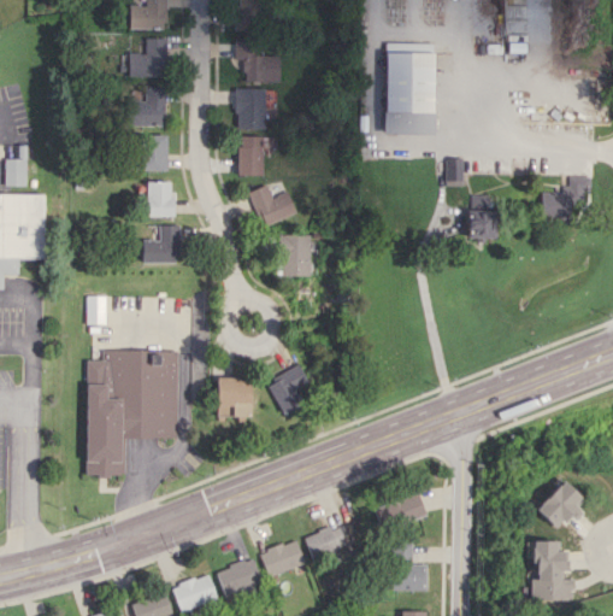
[(130,29),(168,29),(168,0),(147,0),(147,6),(131,5),(130,29)]
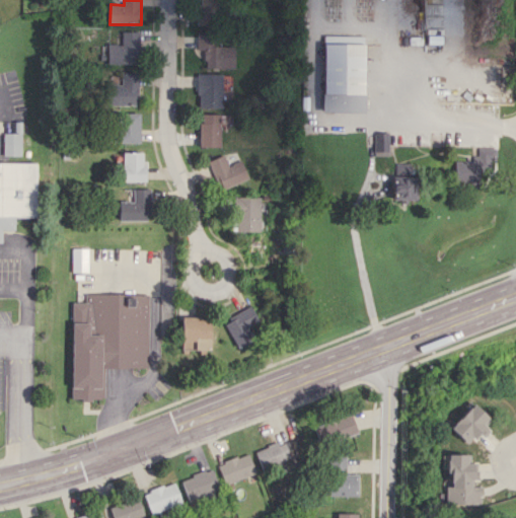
[(201,0),(201,25),(219,26),(219,0),(201,0)]
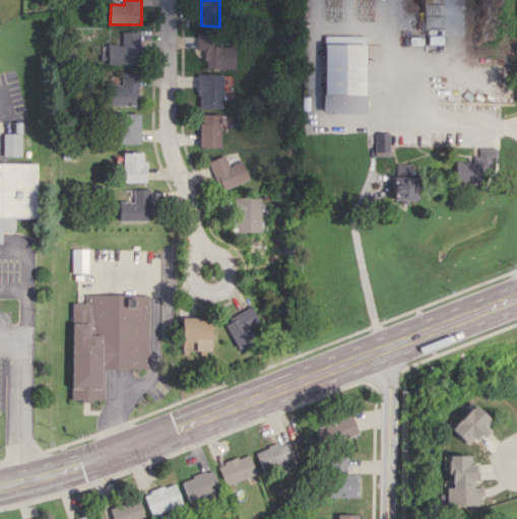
[(110,45),(110,64),(140,65),(141,33),(124,31),(123,45),(110,45)]
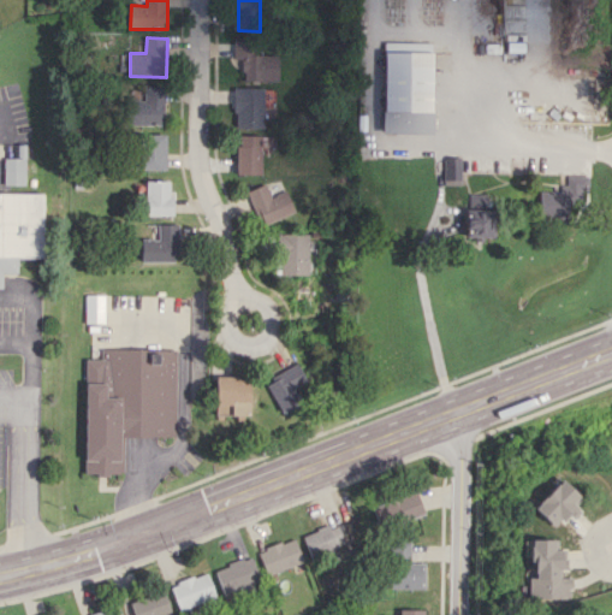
[(280,55),(254,55),(254,41),(236,41),(236,60),(244,60),(244,82),(280,82),(280,55)]
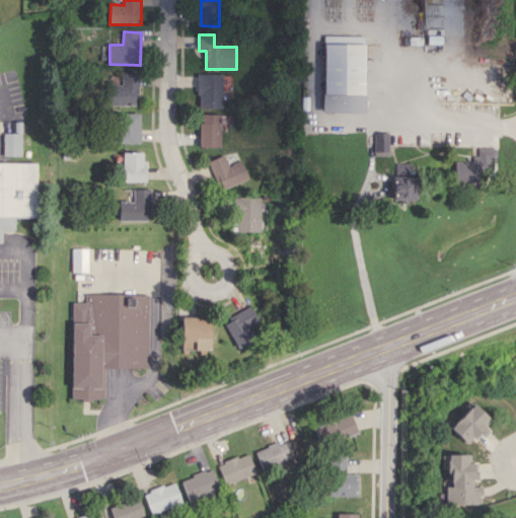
[(366,37),(325,37),(324,113),(366,114),(366,37)]
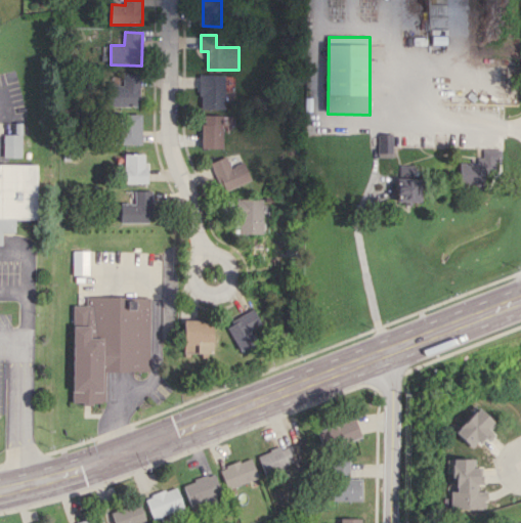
[(111,106),(141,107),(142,74),(125,73),(124,85),(111,85),(111,106)]
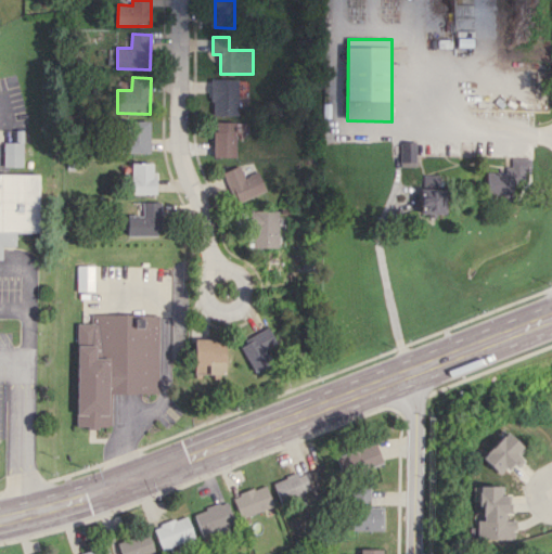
[(240,116),(241,79),(214,79),(213,116),(240,116)]
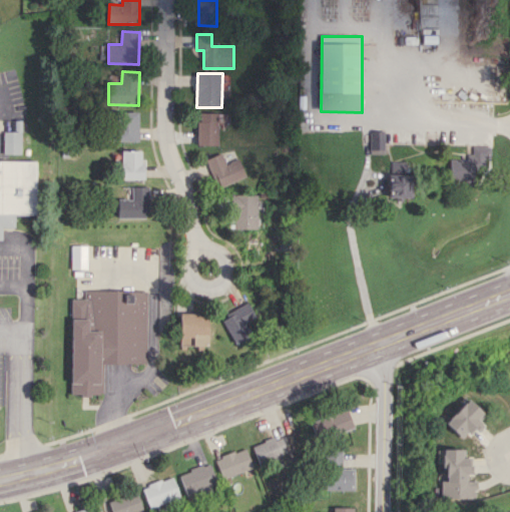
[(140,112),(118,112),(117,141),(139,142),(140,112)]
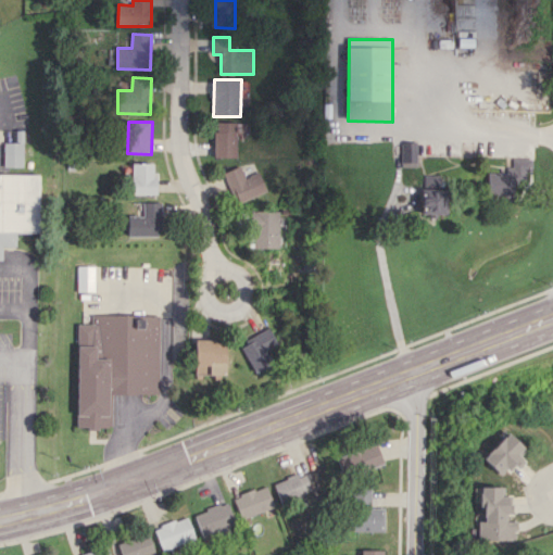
[(238,123),(216,123),(215,158),(238,158),(238,123)]
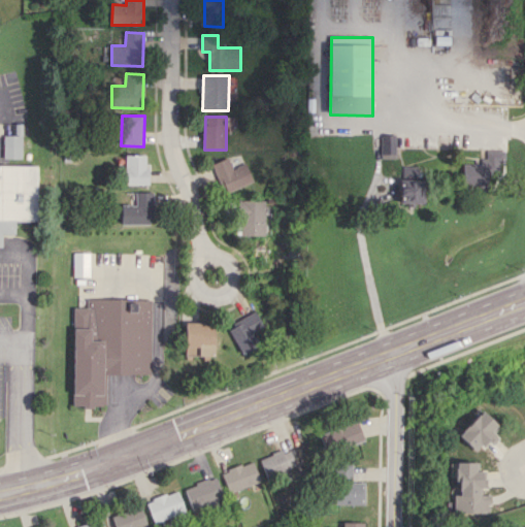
[(25,136),(6,136),(5,159),(24,159),(25,136)]
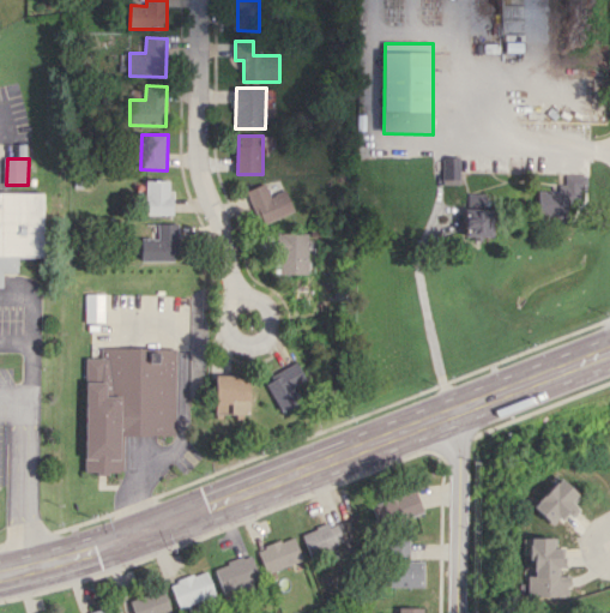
[(461,158),(445,158),(445,185),(461,185),(461,158)]
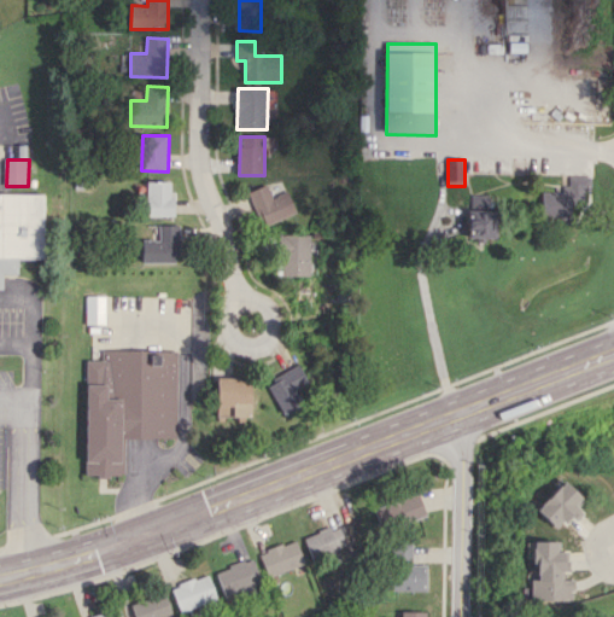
[(574,209),(589,209),(589,192),(592,192),(594,178),(572,178),(572,191),(544,191),(543,219),(574,219),(574,209)]
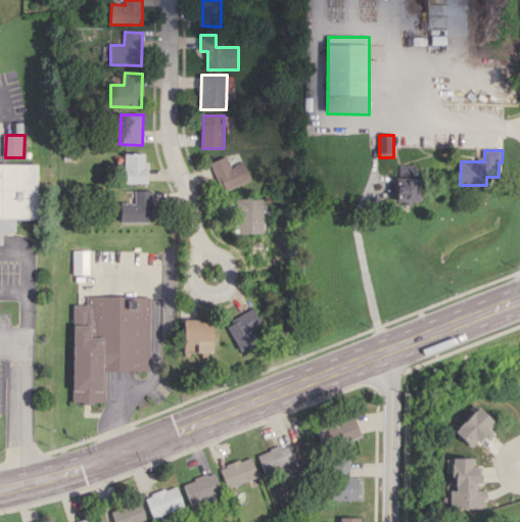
[(126,184),(148,183),(147,154),(125,154),(126,184)]
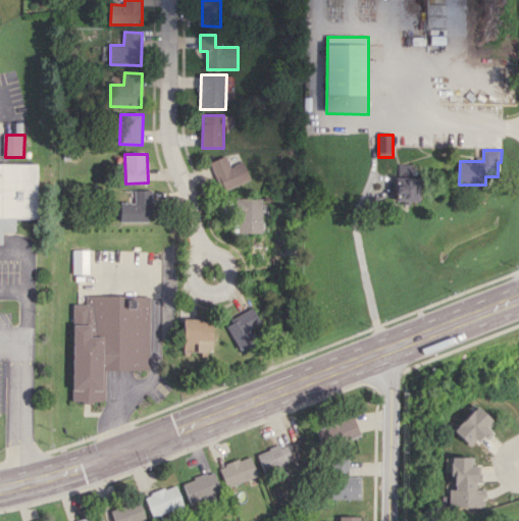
[(211,163),(223,193),(252,180),(245,162),(231,167),(227,156),(211,163)]
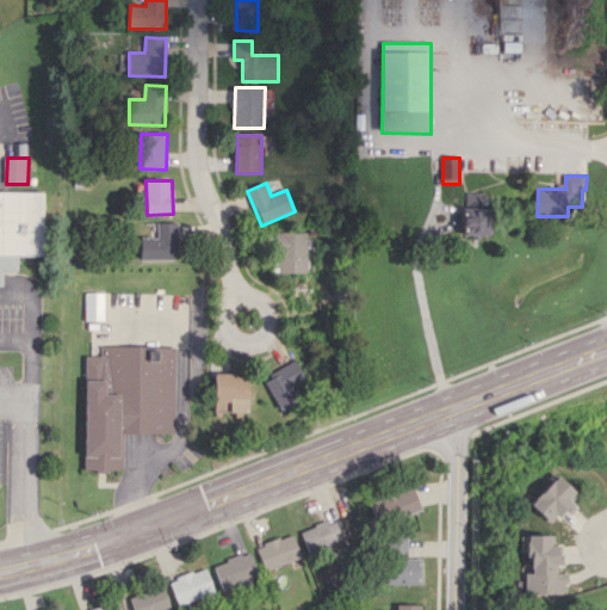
[(0,285),(5,287),(5,271),(20,272),(20,254),(45,254),(45,192),(0,191),(0,285)]
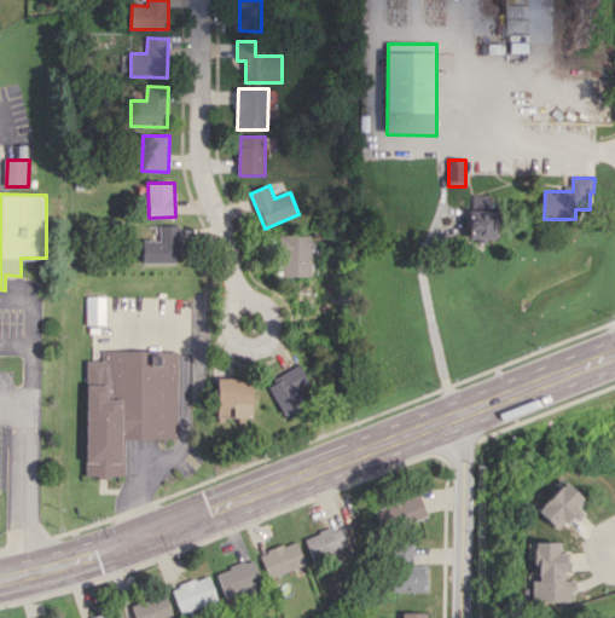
[(498,240),(498,212),(470,211),(470,238),(498,240)]
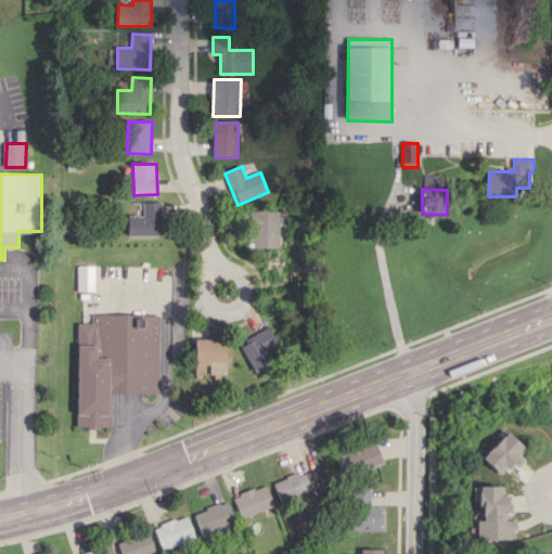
[(129,236),(162,236),(162,203),(144,203),(144,216),(129,216),(129,236)]
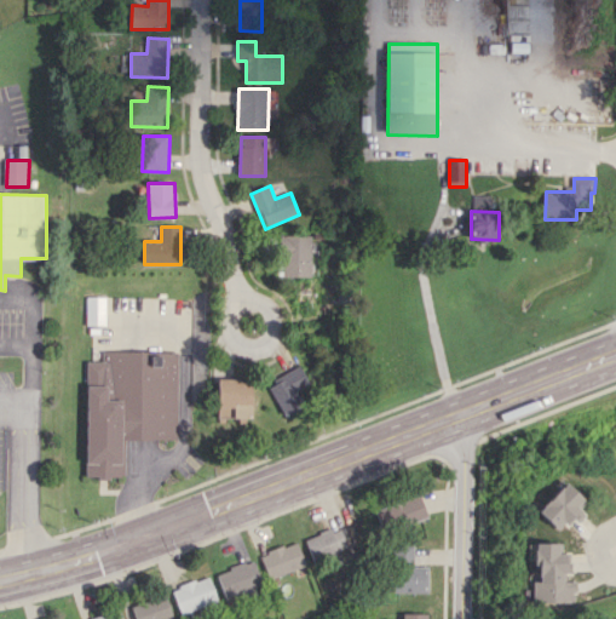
[(314,236),(285,236),(285,278),(314,278),(314,236)]
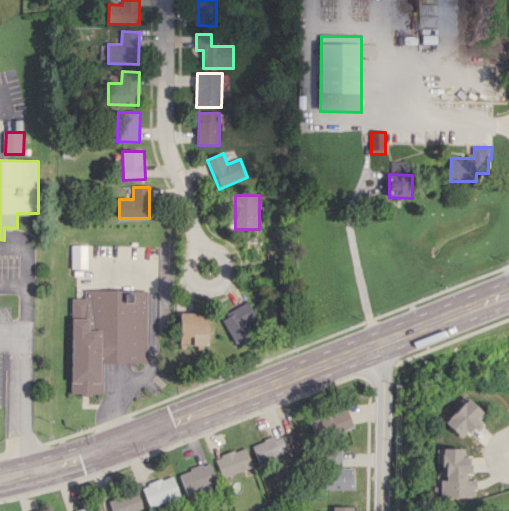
[(74,269),(90,269),(90,245),(74,246),(74,269)]
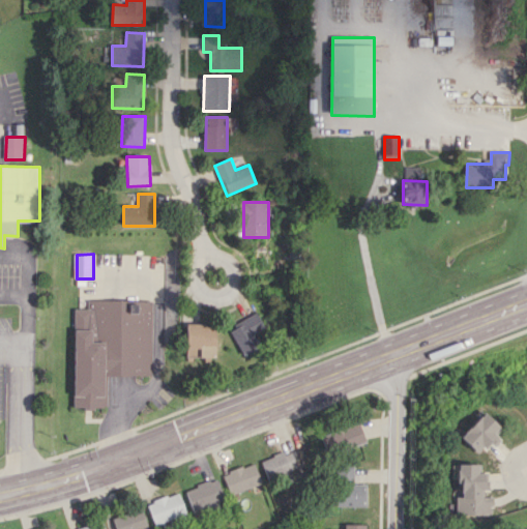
[(155,377),(155,301),(89,301),(89,310),(76,310),(75,409),(109,409),(109,376),(155,377)]
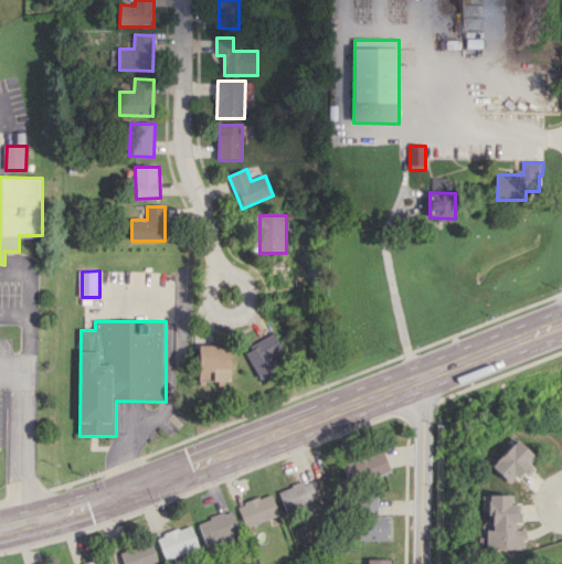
[(275,358),(287,351),(277,333),(245,351),(261,380),(281,369),(275,358)]
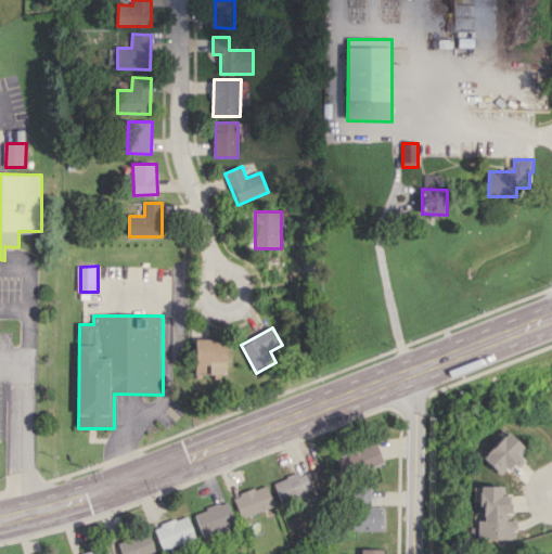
[(196,374),(227,375),(227,340),(196,340),(196,374)]
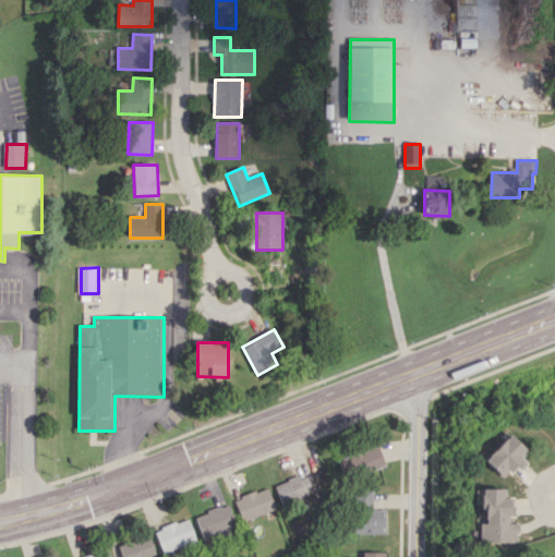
[(528,451),(513,435),(485,460),(505,481),(526,461),(521,457),(528,451)]
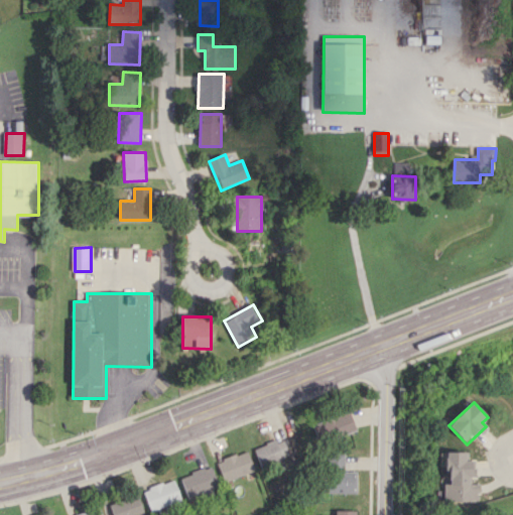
[(357,432),(352,412),(314,422),(319,442),(357,432)]
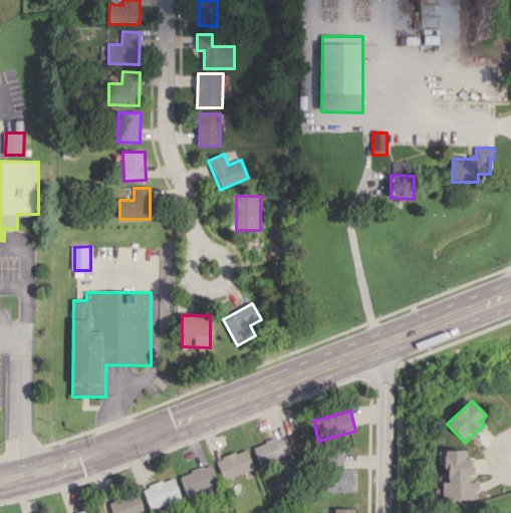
[(255,447),(262,467),(291,457),(283,437),(255,447)]
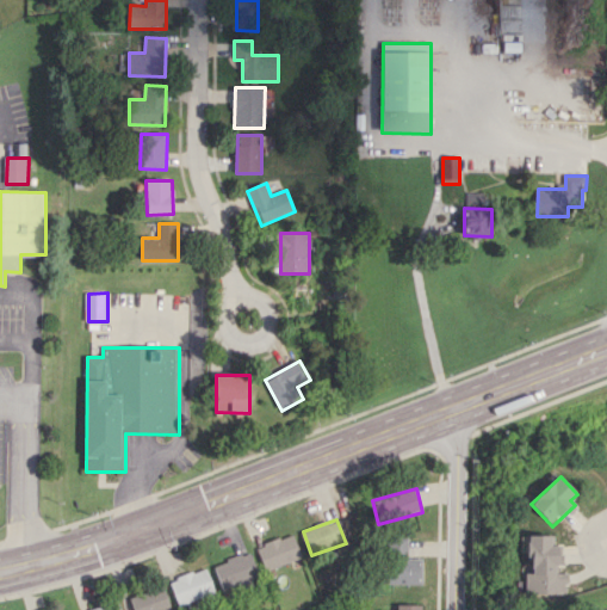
[(303,558),(295,534),(258,548),(267,572),(303,558)]
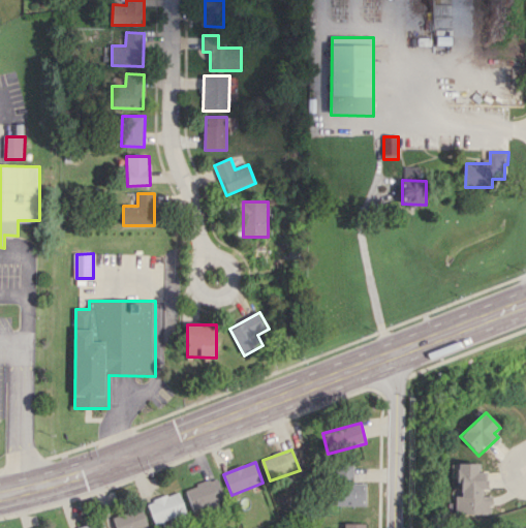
[(456,515),(494,515),(494,497),(488,497),(488,472),(481,472),(481,464),(453,464),(453,480),(461,480),(460,496),(456,496),(456,515)]
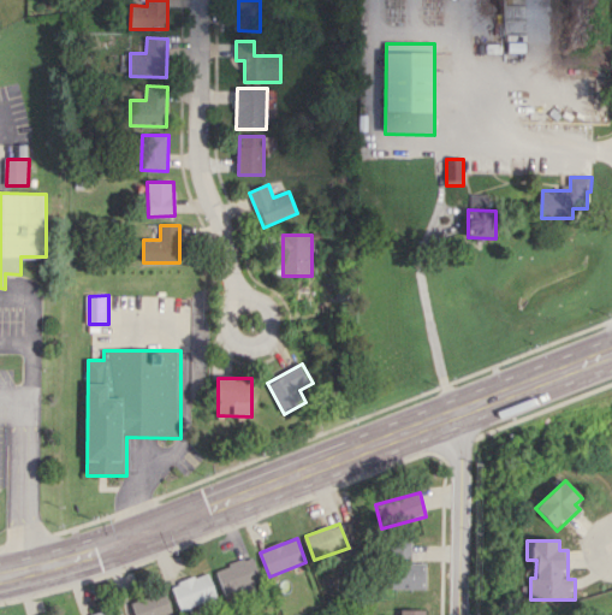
[(413,563),(414,547),(393,545),(392,590),(427,590),(428,563),(413,563)]
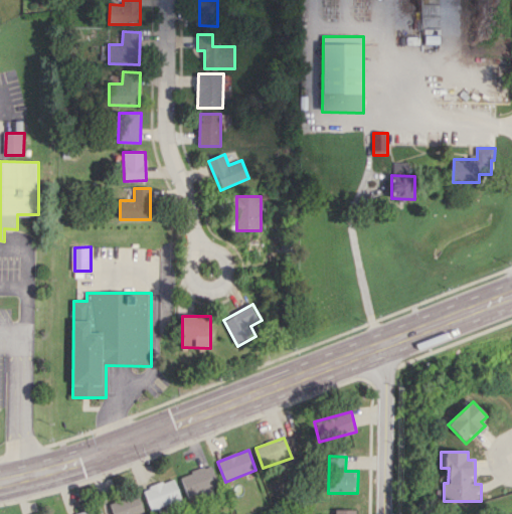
[(182,476),(189,500),(220,490),(212,466),(182,476)]
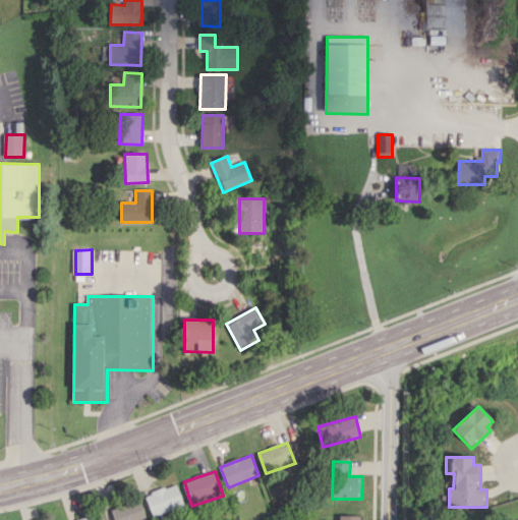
[(146,496),(154,517),(185,506),(178,484),(146,496)]
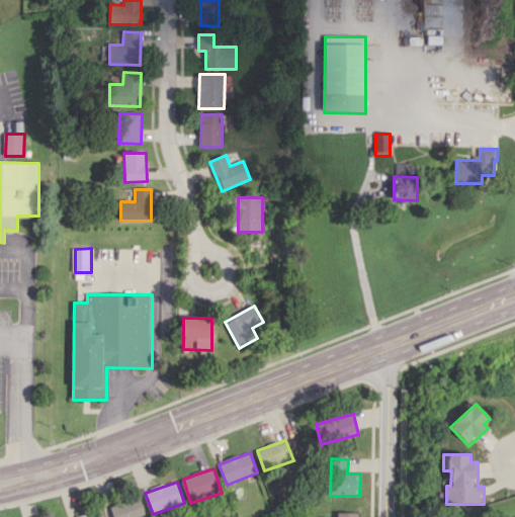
[(148,516),(138,496),(110,508),(114,516),(148,516)]
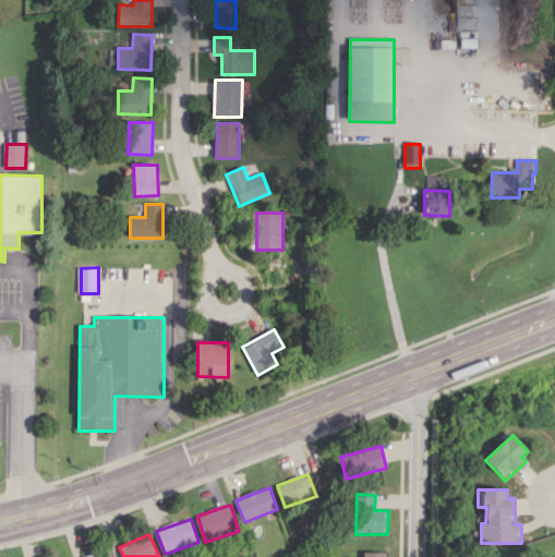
All buildings are outlined.
